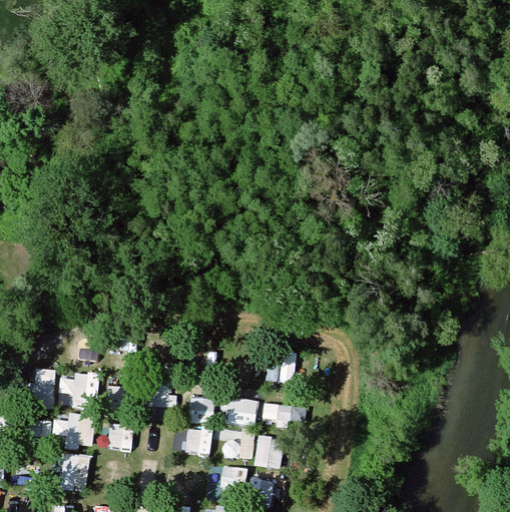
[(295,376),(297,354),(264,351),(262,373),(295,376)]
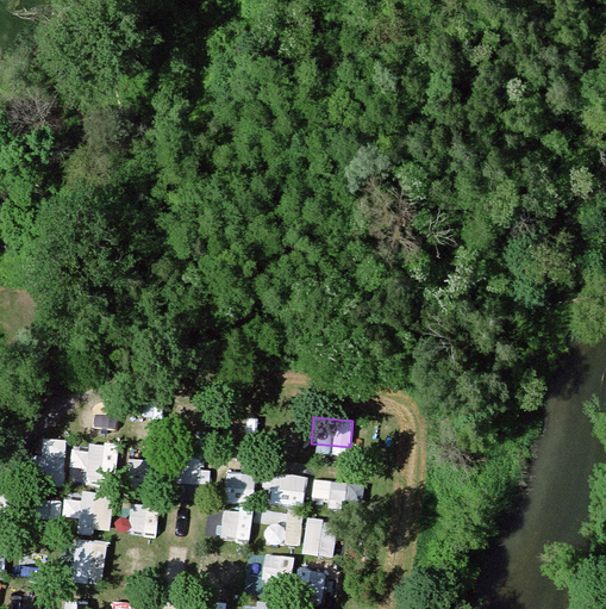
[(25,452),(25,478),(63,479),(64,453),(25,452)]
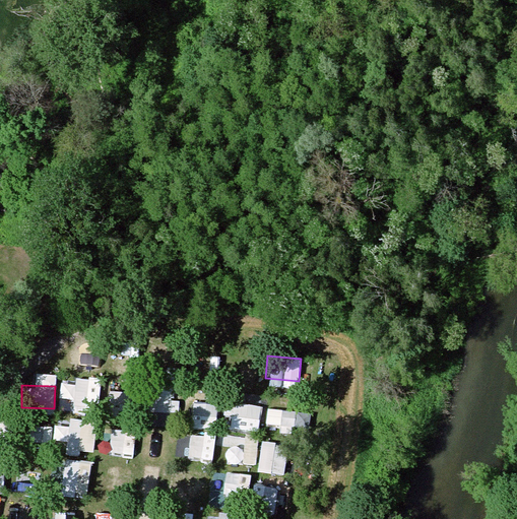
[(195,401),(194,420),(214,420),(215,402),(195,401)]
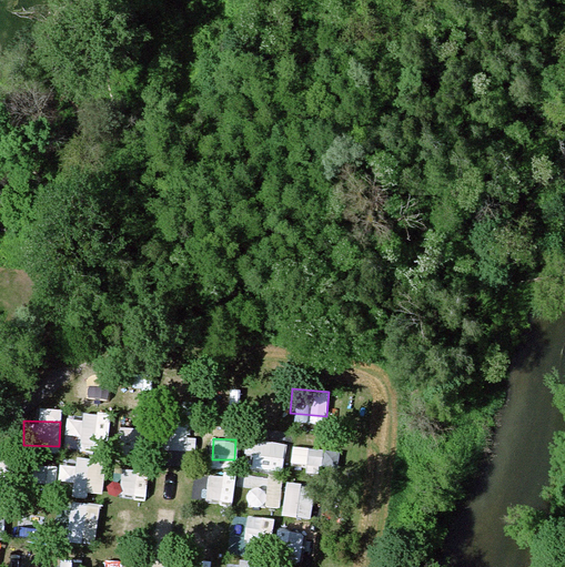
[(72,493),(91,494),(94,458),(74,457),(72,493)]
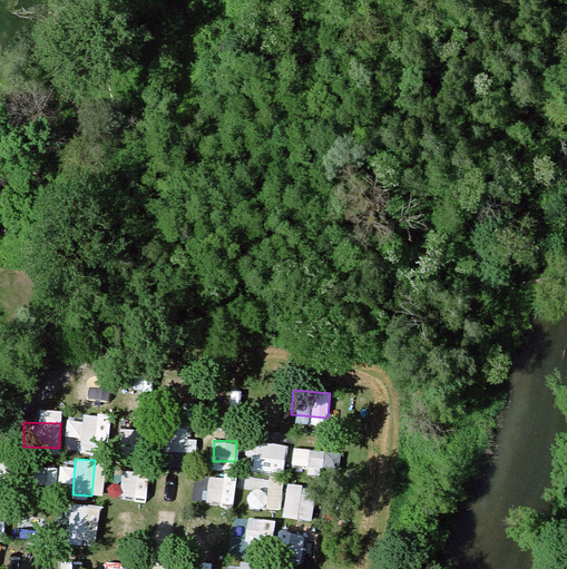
[(198,494),(231,503),(236,482),(204,474),(198,494)]
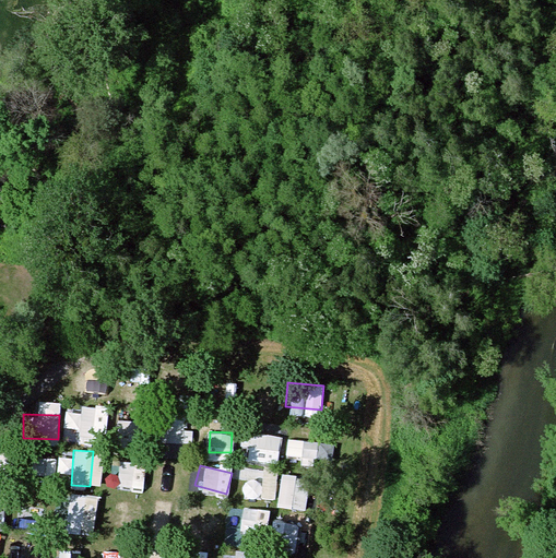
[(63,491),(60,529),(96,531),(98,494),(63,491)]
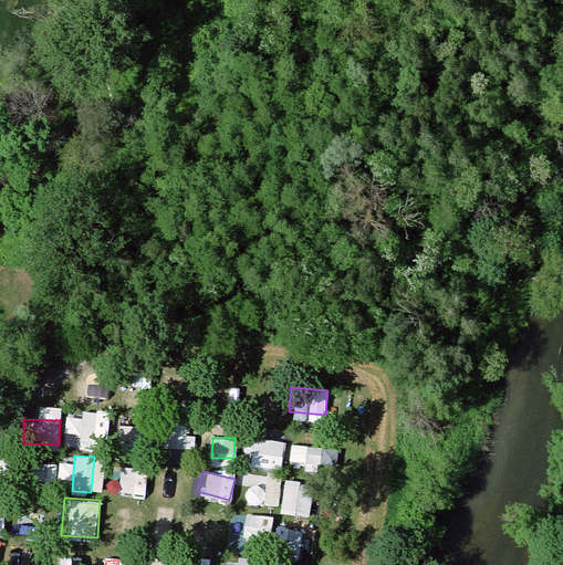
[(246,540),(271,541),(273,516),(247,515),(246,540)]
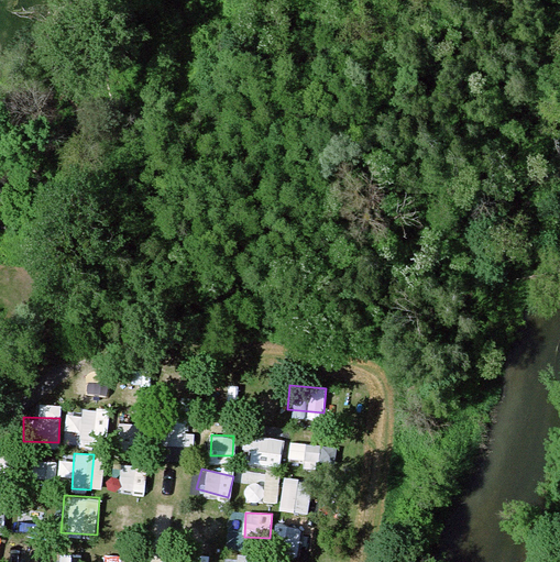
[(85,561),(86,543),(53,542),(52,561),(85,561)]
